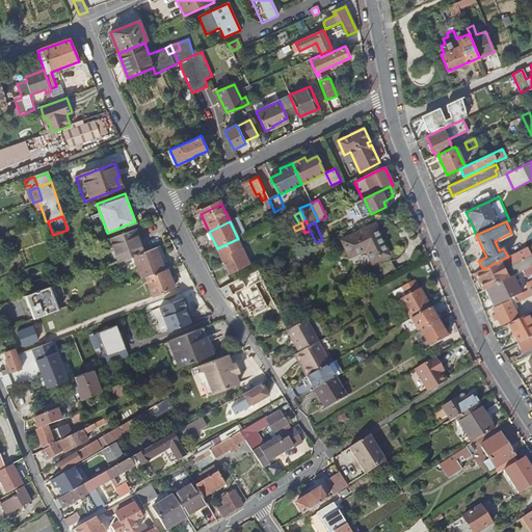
[(374,224),(342,240),(349,257),(366,249),(372,262),(389,255),(374,224)]
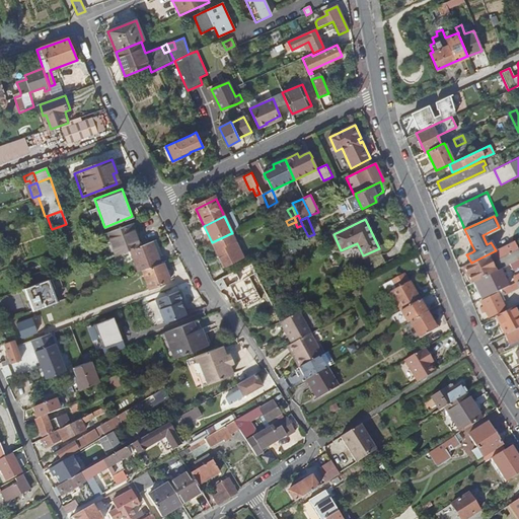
[(140,246),(133,224),(109,232),(118,254),(130,249),(140,246)]
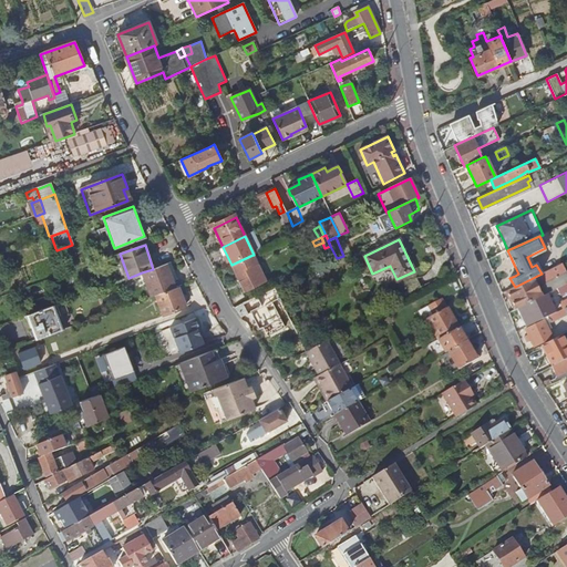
[(253,255),(232,265),(245,291),(266,281),(253,255)]
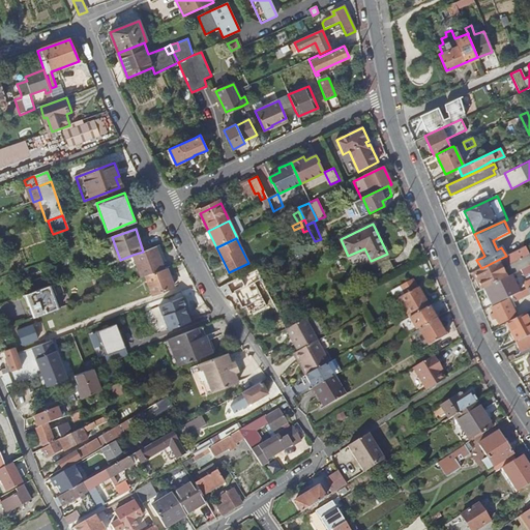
[(483,289),(506,277),(501,267),(520,259),(521,260),(529,255),(525,246),(489,265),(477,270),(473,273),(482,290),(483,289)]
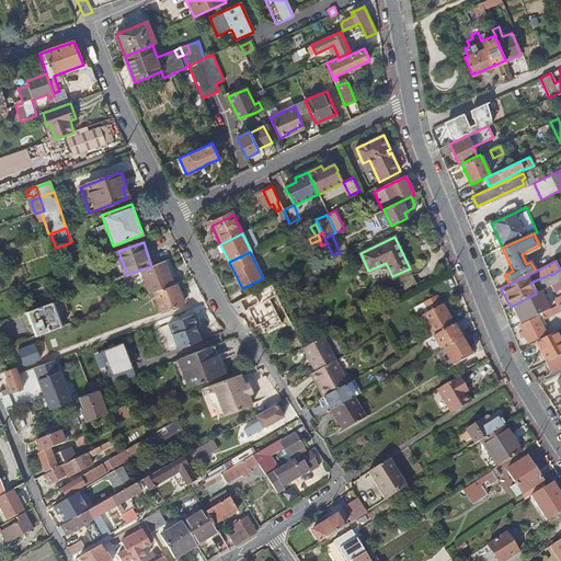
[(164,262),(151,266),(140,270),(149,294),(172,285),(164,262)]
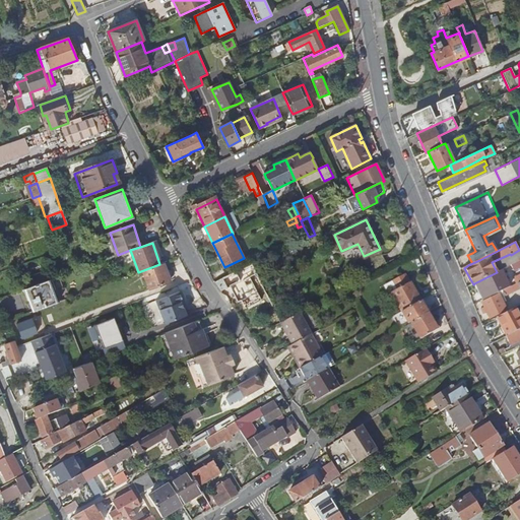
[(163,264),(142,271),(149,289),(169,281),(163,264)]
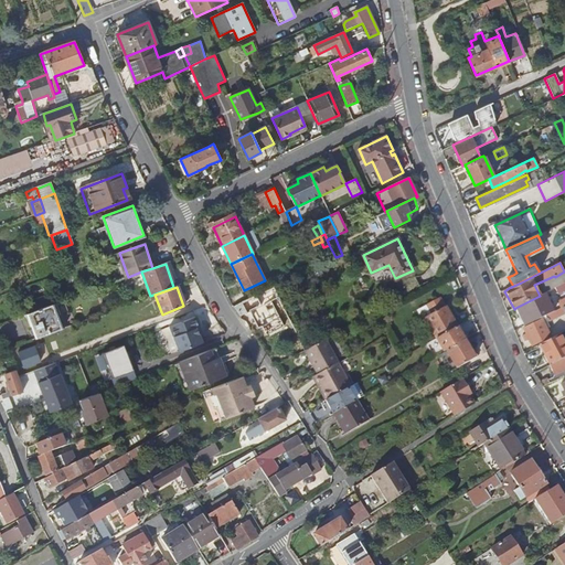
[(278,297),(274,287),(235,306),(238,316),(278,297)]
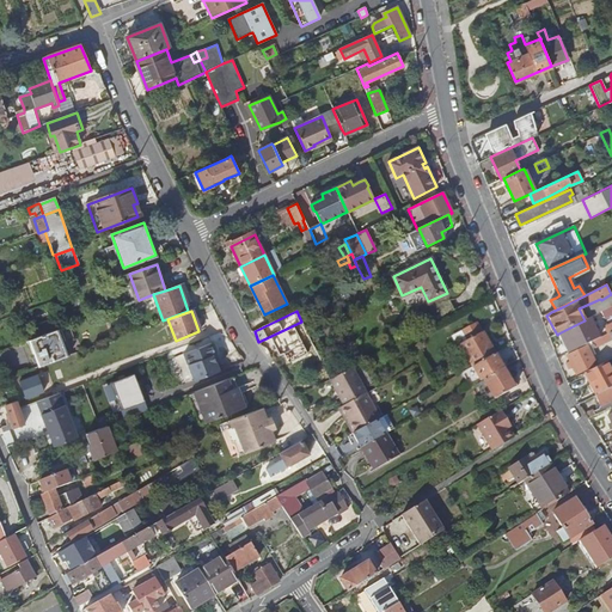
[(585,320),(558,334),(568,353),(577,349),(574,343),(577,342),(575,338),(583,334),(586,337),(598,331),(591,317),(585,320)]
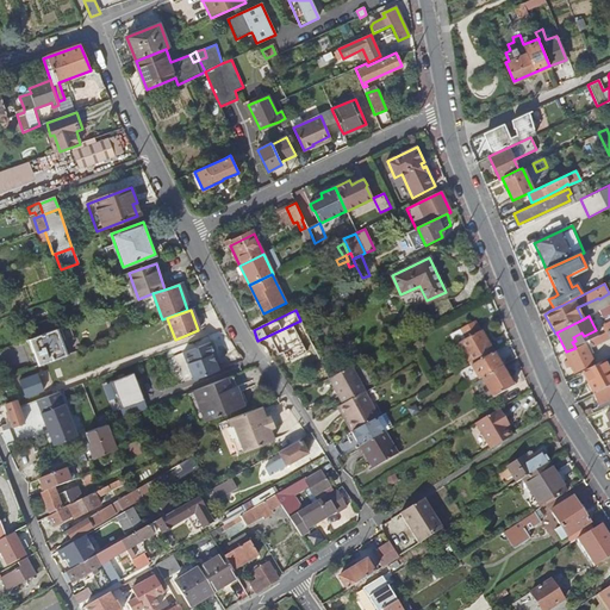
[(60,328),(30,340),(39,366),(69,354),(60,328)]
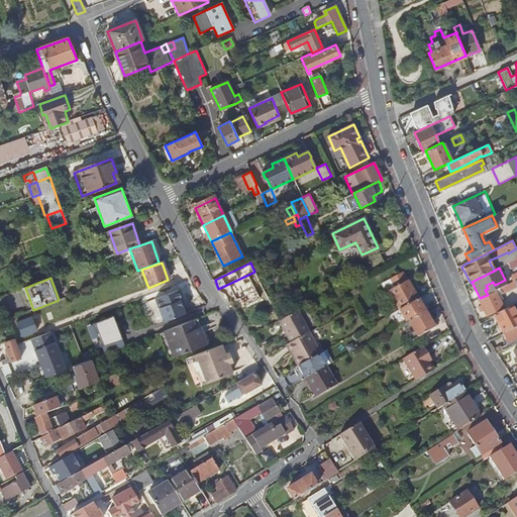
[(400,310),(418,300),(408,282),(389,292),(400,310)]
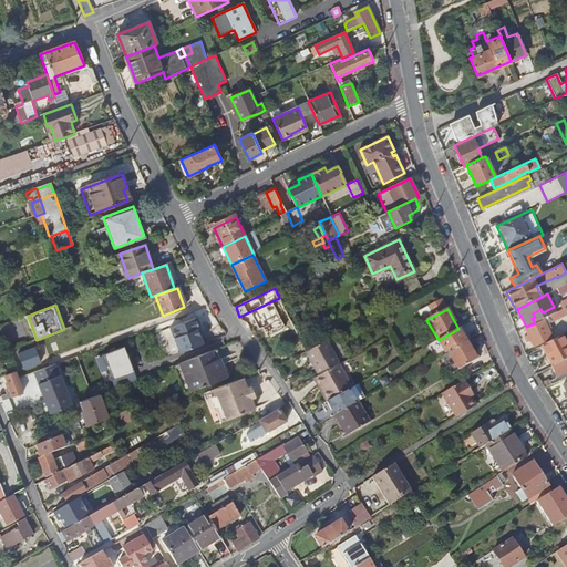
[(297,333),(286,311),(276,316),(287,338),(297,333)]
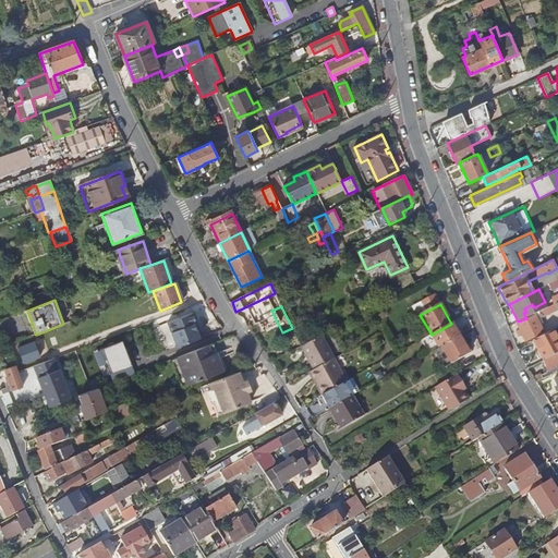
[(179,347),(204,337),(198,323),(201,322),(196,312),(169,323),(179,347)]
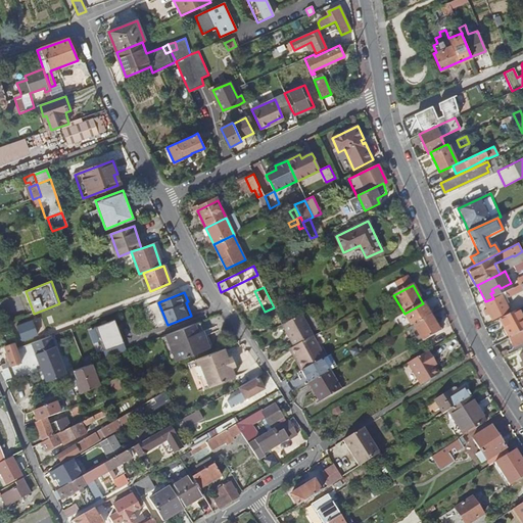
[(502,296),(484,304),(486,310),(483,311),(486,317),(489,315),(492,320),(510,312),(502,296)]
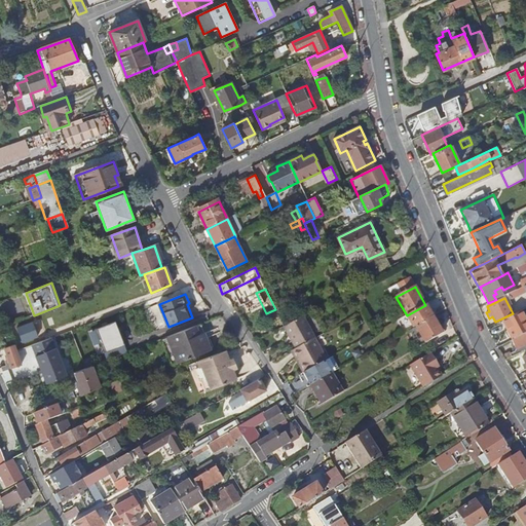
[(413,328),(415,326),(431,316),(425,305),(407,315),(413,328)]
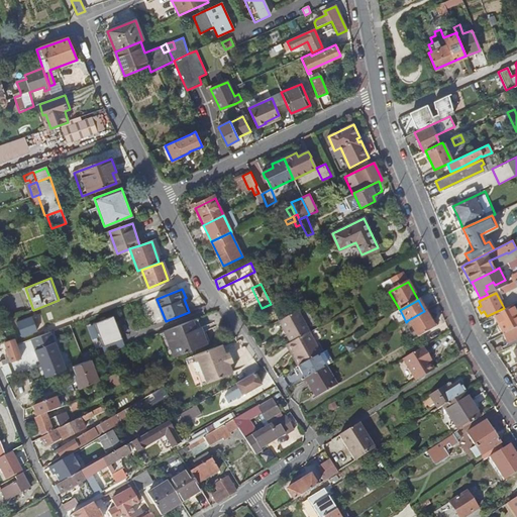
[(516,314),(513,306),(494,315),(499,326),(501,325),(505,332),(516,326),(516,314)]
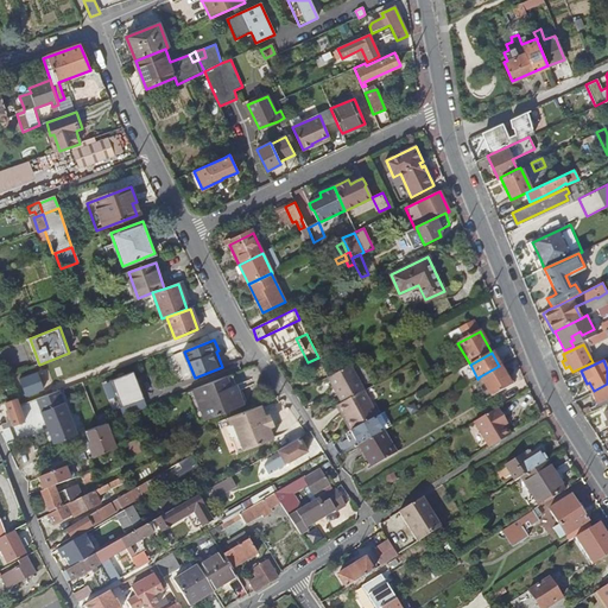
[(363,392),(350,366),(328,378),(342,403),(362,392),(363,392)]
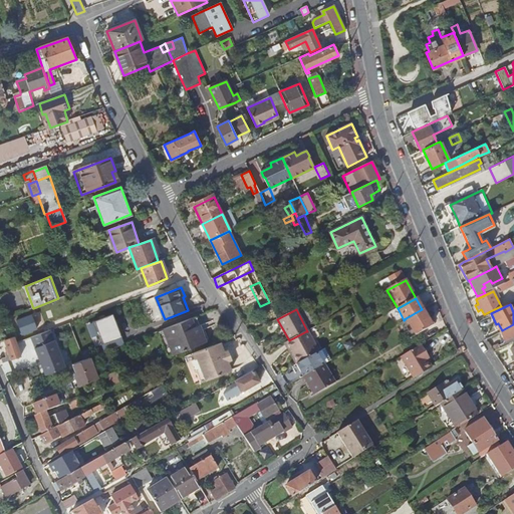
[(406,318),(416,336),(432,326),(422,309),(406,318)]
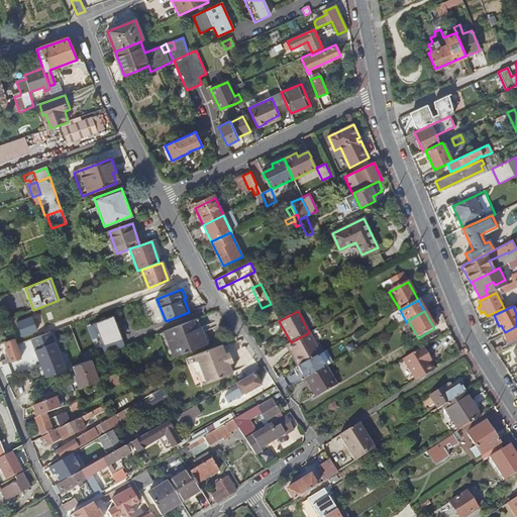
[(93,324),(102,347),(122,339),(112,316),(93,324)]
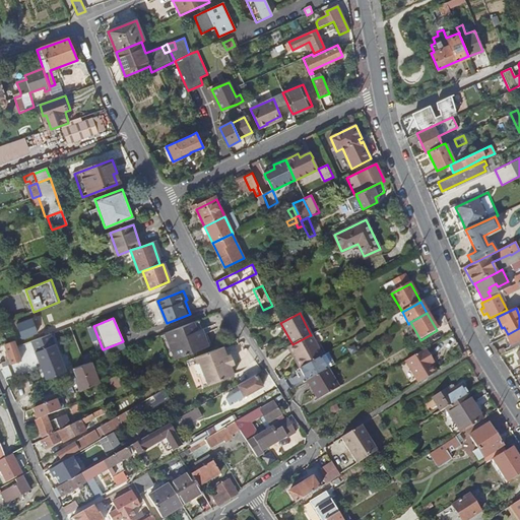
[(203,334),(198,321),(193,322),(198,336),(203,334)]
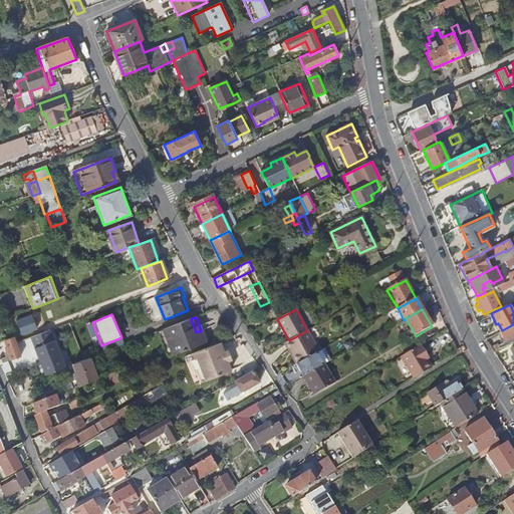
[(191,318),(163,329),(163,330),(173,354),(206,342),(205,341),(201,332),(201,330),(196,332),(191,318)]
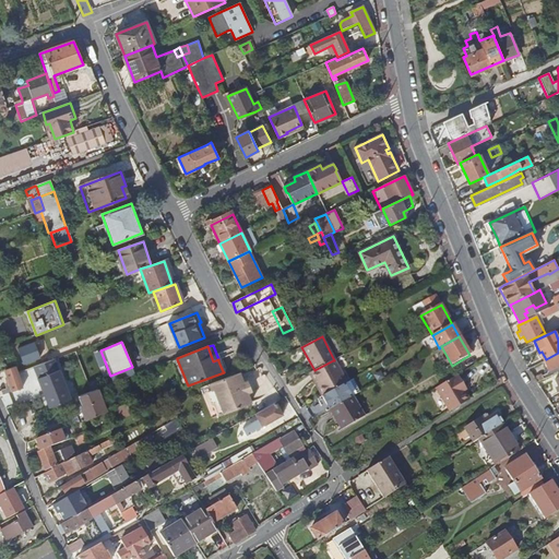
[(544,379),(558,371),(558,353),(546,359),(544,360),(548,370),(547,373),(542,376),(544,379)]
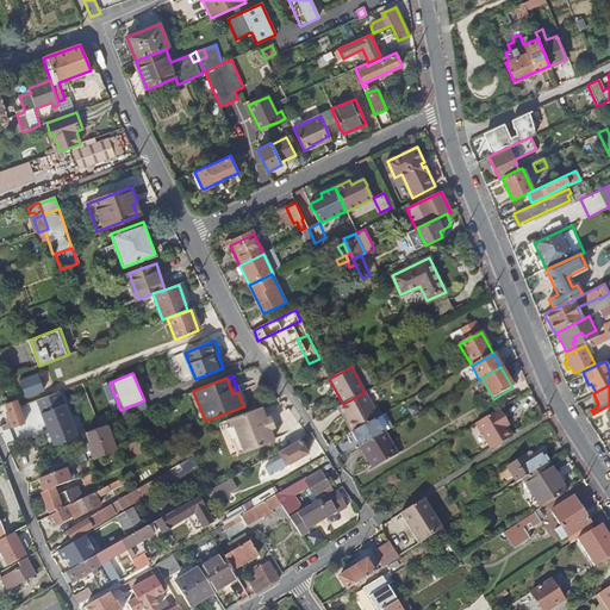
[(53,446),(76,436),(60,392),(36,402),(53,446)]
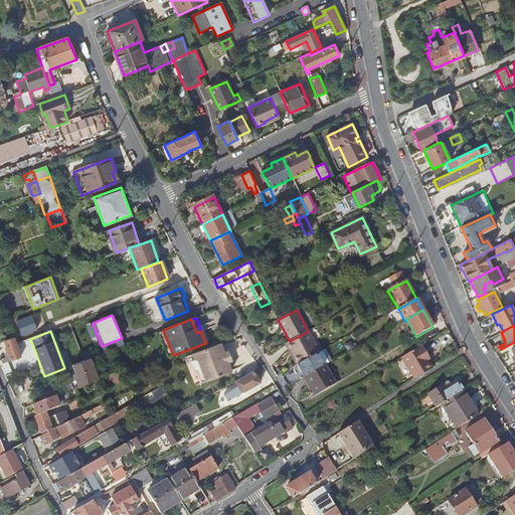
[(173,355),(163,331),(159,333),(168,357),(173,355)]
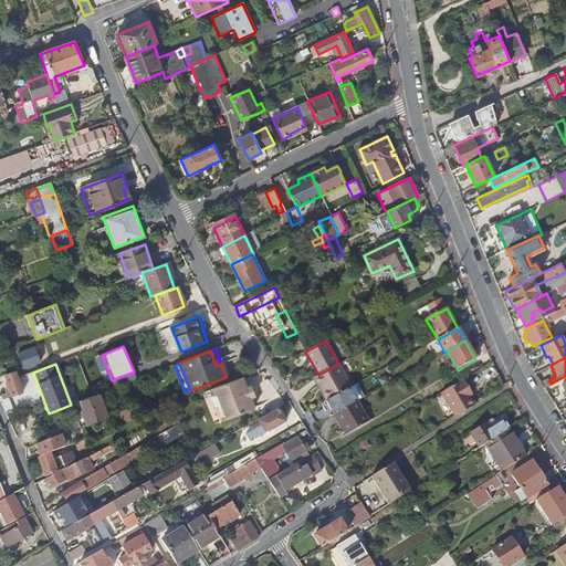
[(348,389),(350,388),(337,365),(318,375),(313,378),(320,389),(321,388),(328,400),(348,389)]
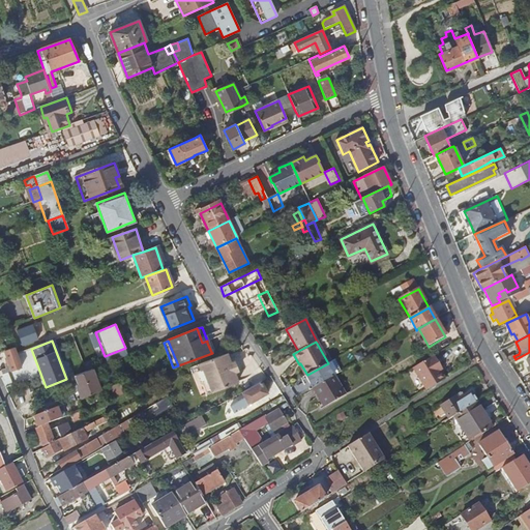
[(6,370),(0,372),(0,376),(22,369),(17,354),(15,348),(5,352),(9,364),(5,365),(6,370)]
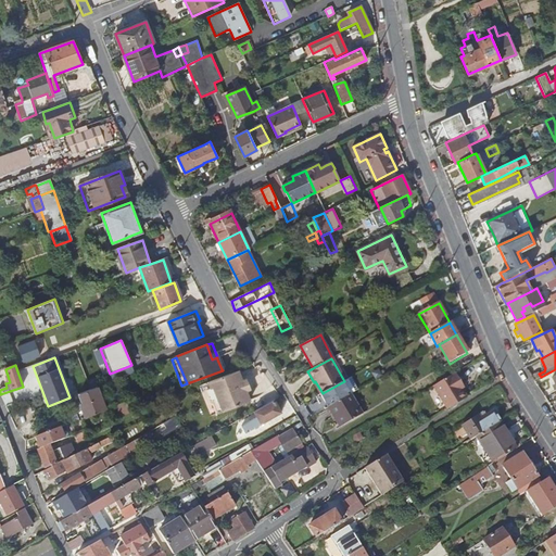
[(134,373),(131,365),(110,374),(112,381),(134,373)]
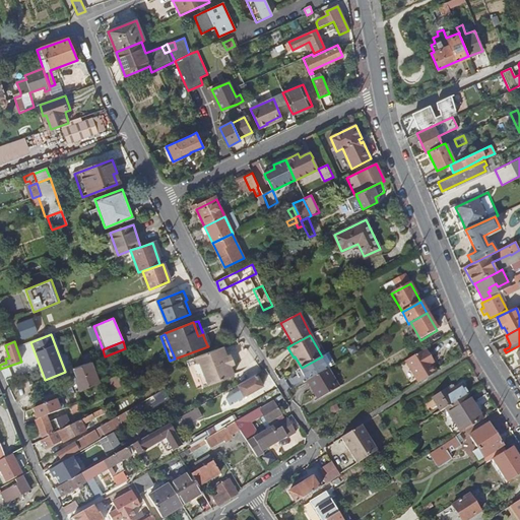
[(223,346),(194,358),(197,363),(206,387),(235,374),(231,366),(226,355),(223,346)]
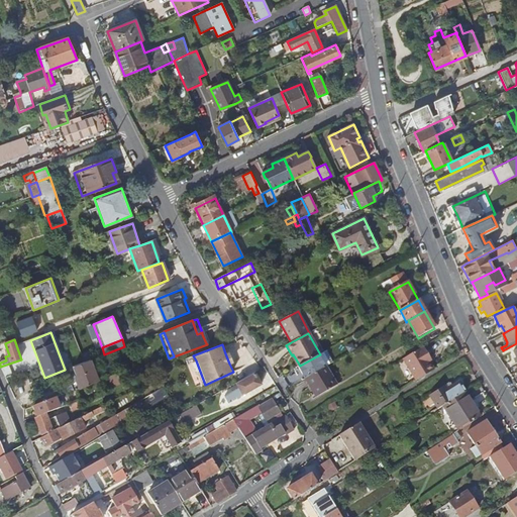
[(407,357),(414,370),(428,360),(431,358),(423,346),(407,357)]
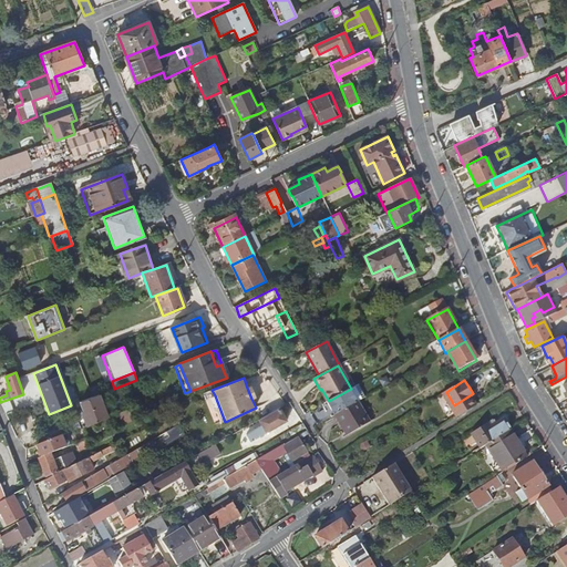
[(351,389),(349,390),(356,403),(357,402),(363,399),(357,387),(351,389)]
